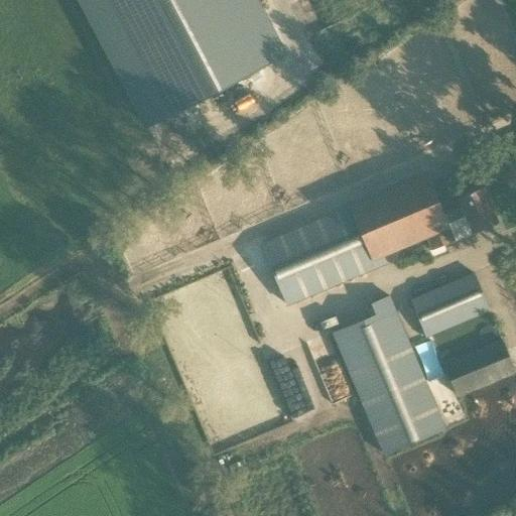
[(72,0),(140,129),(281,55),(252,0),(72,0)]
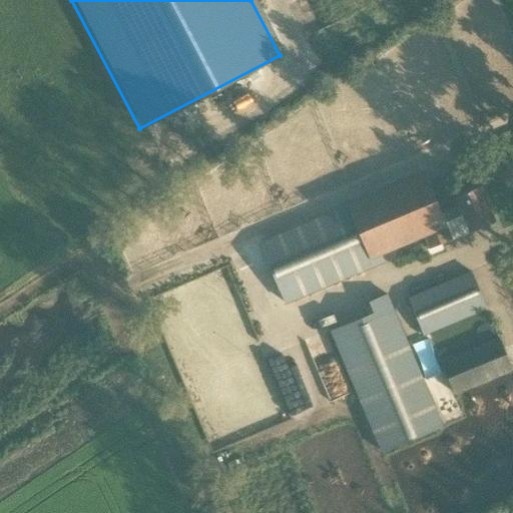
[(260,242),(286,305),(385,263),(382,253),(423,236),(428,248),(452,238),(446,221),(462,214),(468,231),(494,221),(479,186),(456,195),(454,191),(435,200),(424,173),(260,242)]
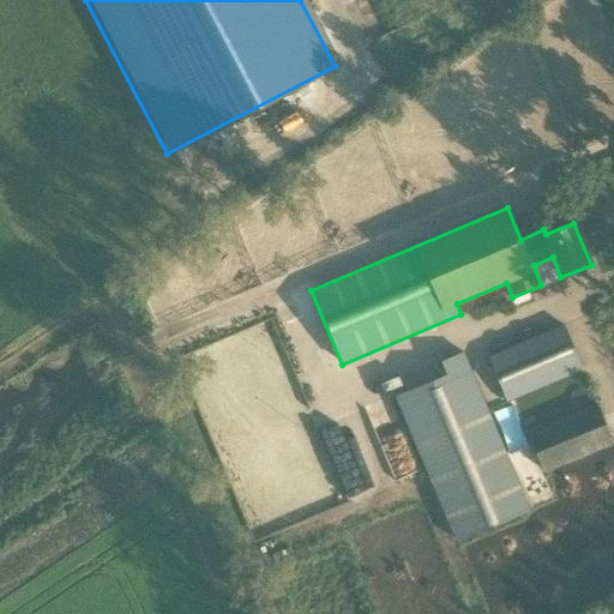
[(487,356),(506,403),(582,371),(561,324),(487,356)]
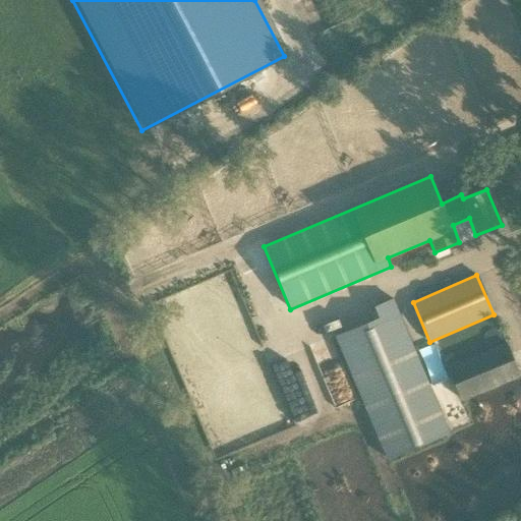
[(335,336),(387,459),(450,432),(394,298),(374,306),(379,317),(335,336)]
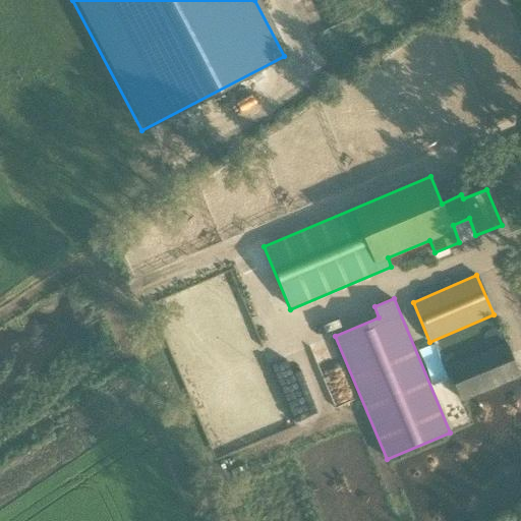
[(448,367),(462,400),(520,374),(507,343),(448,367)]
